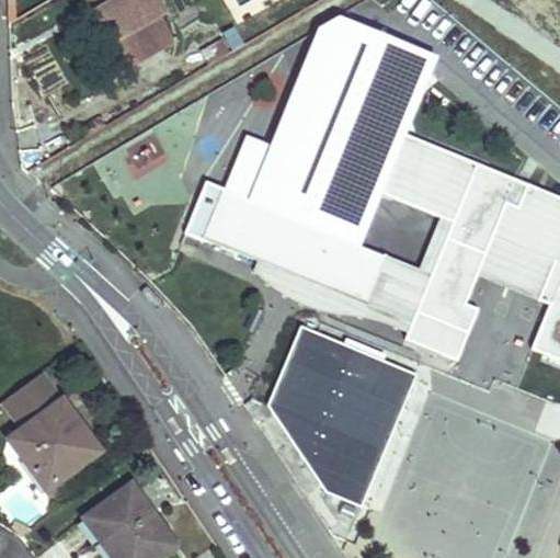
[(104,3),(102,0),(89,0),(95,10),(104,3)]
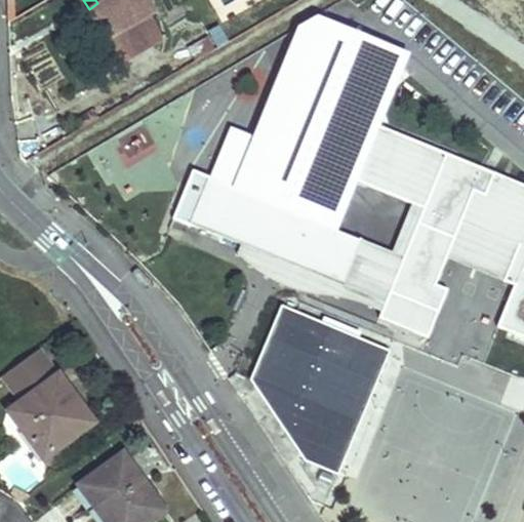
[(95,0),(97,3),(89,9),(88,9),(118,62),(150,43),(135,19),(146,13),(147,13),(154,9),(148,0),(95,0)]
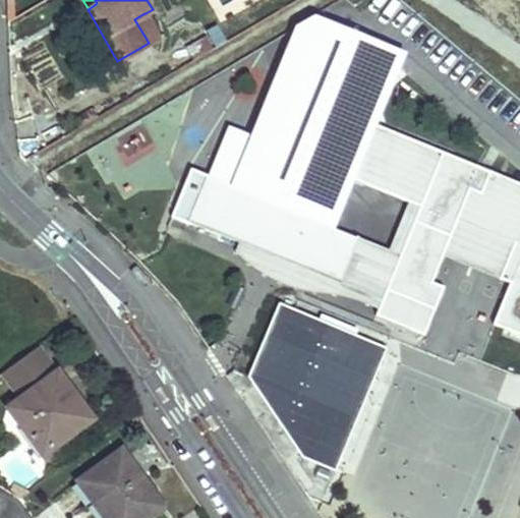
[(160,37),(146,13),(145,13),(134,19),(149,43),(159,38),(160,37)]
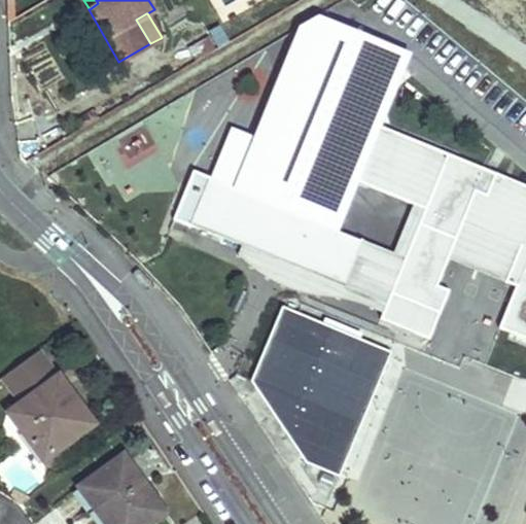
[(210,175),(195,169),(175,217),(190,223),(191,222),(345,283),(363,239),(329,225),(349,175),(414,202),(393,251),(407,256),(388,301),(383,314),(381,319),(429,340),(450,289),(439,284),(449,257),(517,284),(500,325),(525,336),(525,184),(374,118),(396,63),(360,47),(337,23),(304,41),(263,141),(230,128),(210,175)]
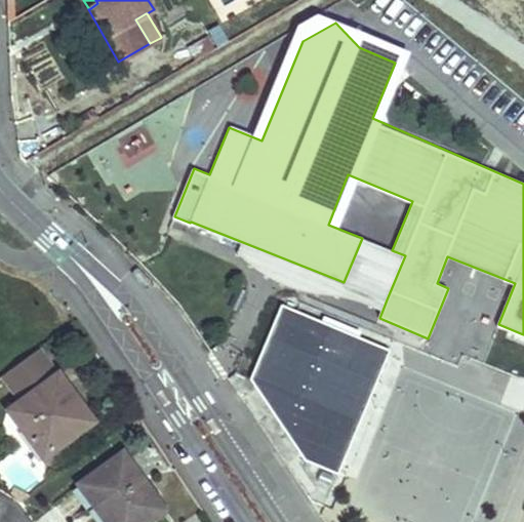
[(195,57),(213,46),(211,44),(206,36),(188,46),(195,57)]
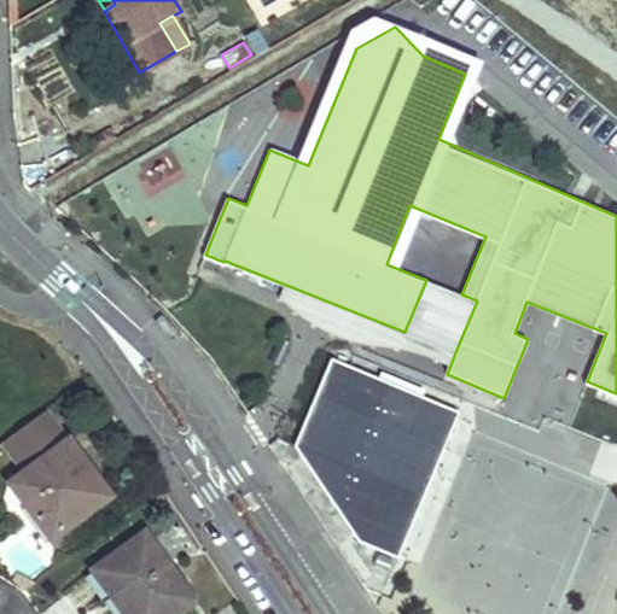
[(477,300),(426,280),(405,332),(455,352),(477,300)]
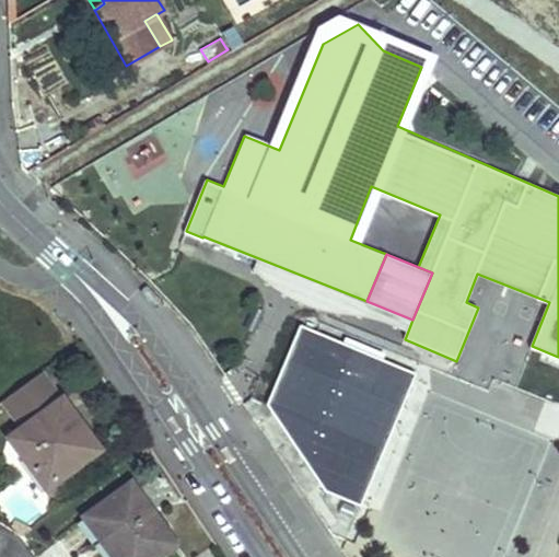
[(412,320),(256,257),(251,270),(261,280),(283,296),(307,308),(334,314),(365,317),(385,323),(407,334),(412,320)]
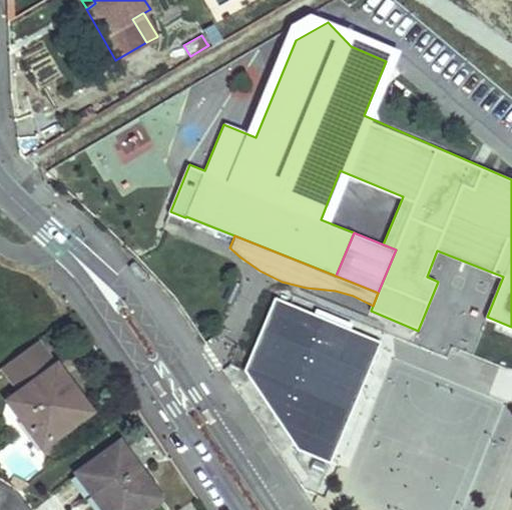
[(149,274),(135,260),(135,261),(129,266),(144,280),(144,279),(149,274)]
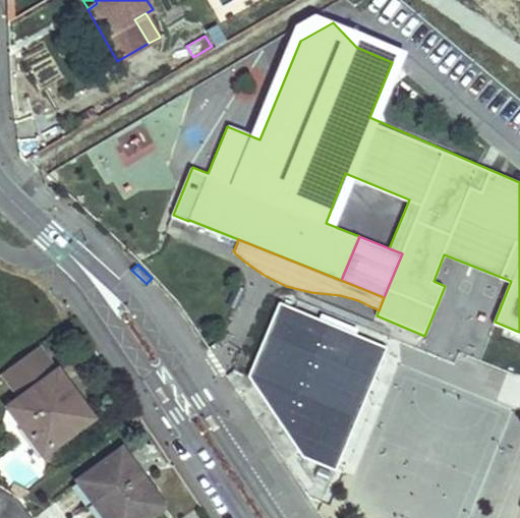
[(282,301),(248,381),(322,490),(336,495),(346,470),(338,466),(388,346),(282,301)]
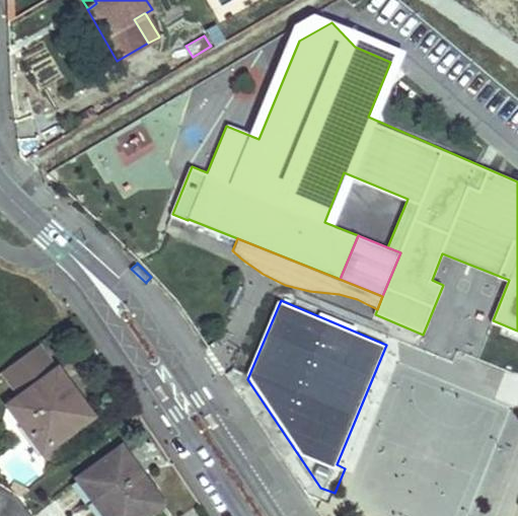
[(94,415),(61,367),(8,404),(43,452),(94,415)]
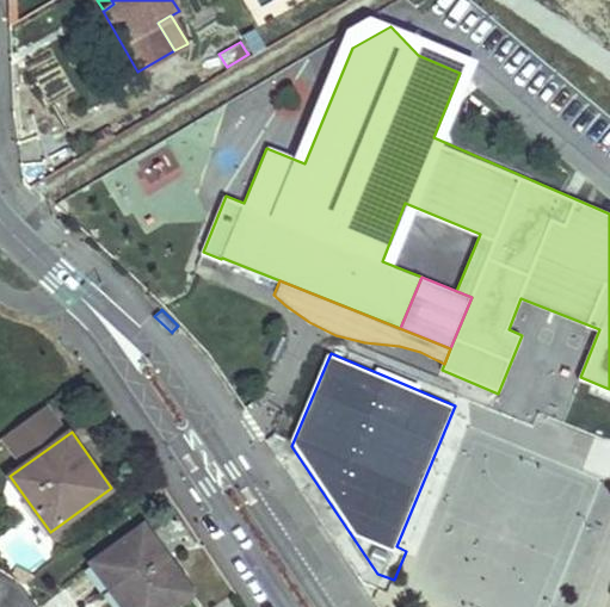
[(171,606),(195,590),(146,522),(91,562),(110,587),(117,582),(134,606),(171,606)]
